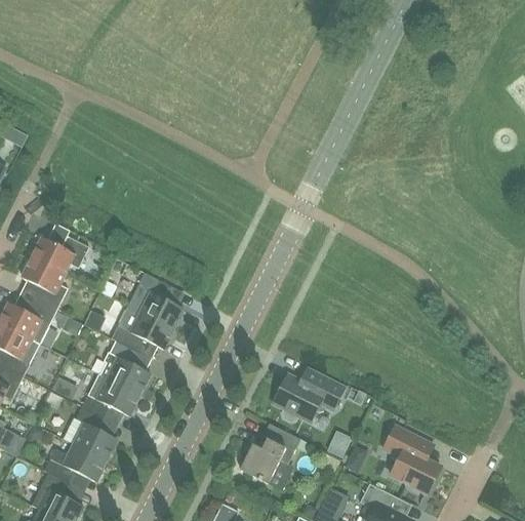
[(0,133),(22,145),(27,133),(5,122),(0,132),(0,133)]
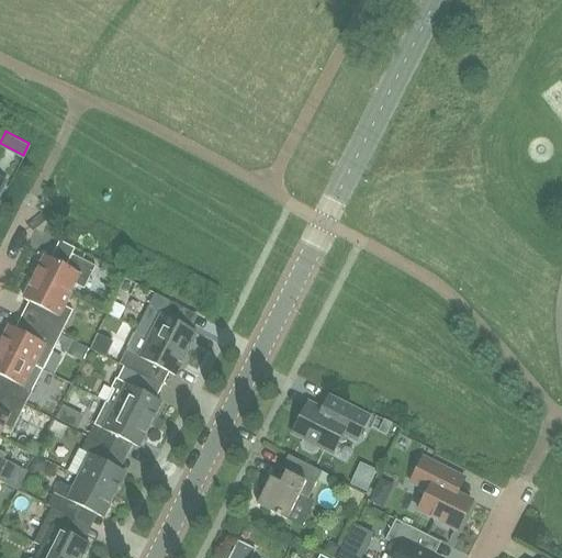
[(96,263),(72,250),(66,263),(46,252),(35,274),(69,291),(75,280),(85,286),(96,263)]
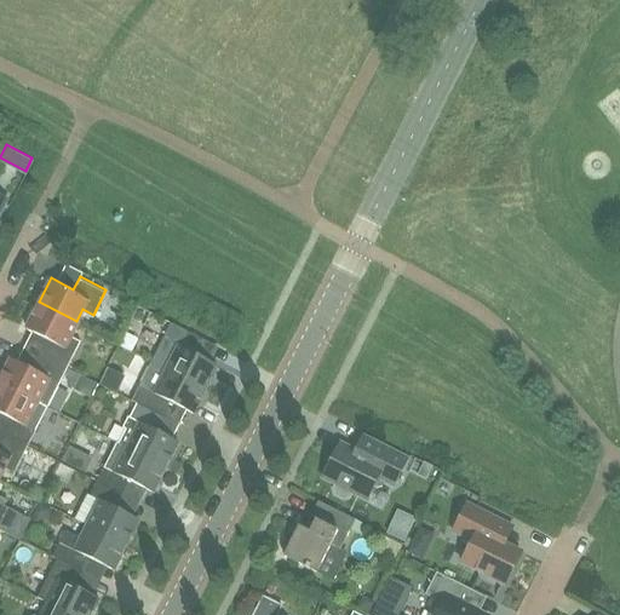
[(67,366),(80,339),(70,333),(76,321),(39,302),(27,326),(49,337),(41,352),(67,366)]
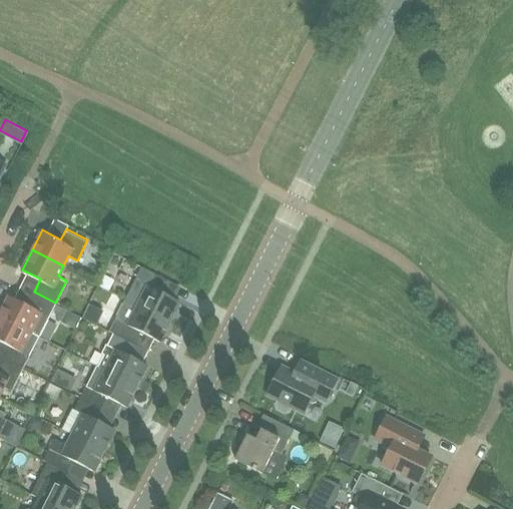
[(179,300),(160,291),(167,278),(141,265),(124,297),(137,304),(169,320),(179,300)]
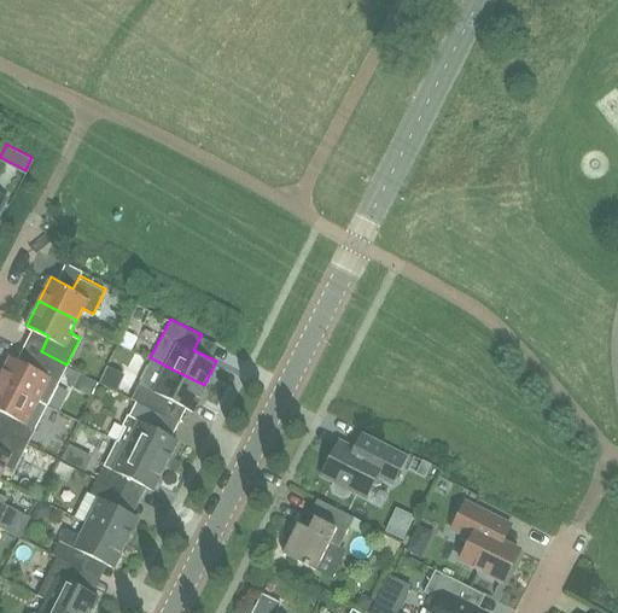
[(53,391),(66,365),(41,351),(34,366),(11,355),(0,375),(0,378),(36,397),(47,403),(53,391)]
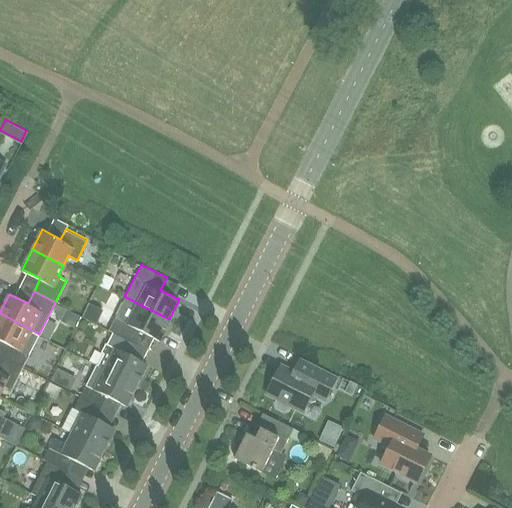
[(108,328),(113,330),(134,341),(140,329),(159,339),(169,319),(137,303),(124,296),(120,306),(108,328)]
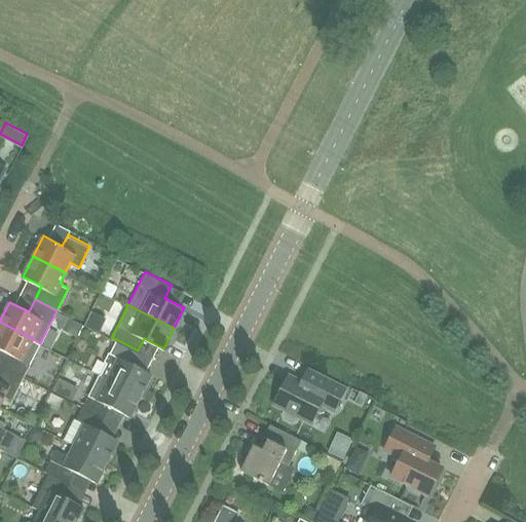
[(90,309),(83,324),(98,331),(105,317),(90,309)]
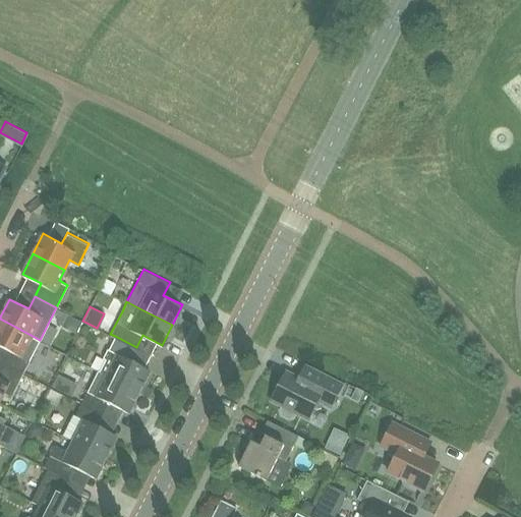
[(0,344),(7,349),(1,361),(22,372),(35,350),(40,340),(31,335),(0,319),(0,344)]
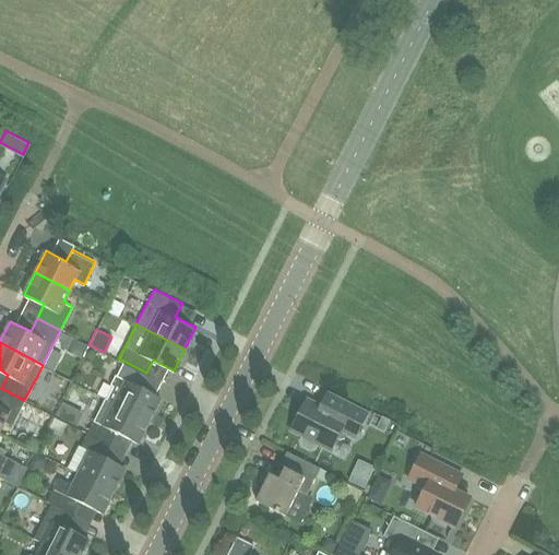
[(140,386),(146,373),(123,361),(117,374),(116,373),(110,384),(114,385),(107,397),(149,418),(161,396),(140,386)]
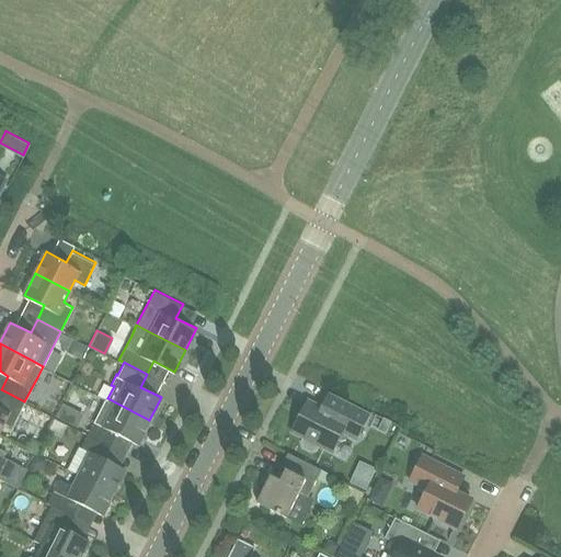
[(12,425),(24,401),(1,389),(0,391),(0,425),(2,421),(12,425)]
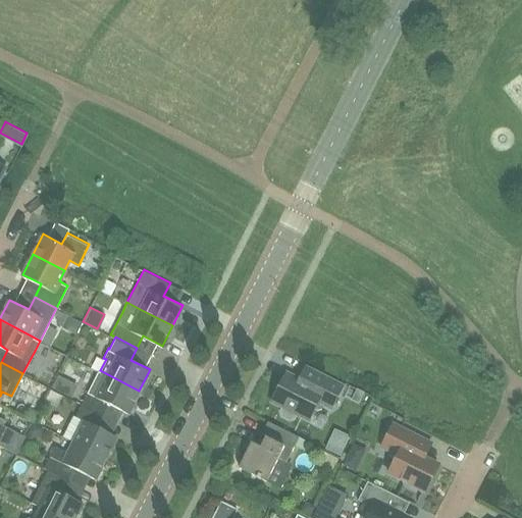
[(343,383),(311,368),(306,377),(302,378),(286,371),(272,399),(283,404),(281,408),(282,412),(290,416),(294,415),(296,411),(309,417),(314,407),(317,408),(321,407),(325,399),(332,403),(343,383)]
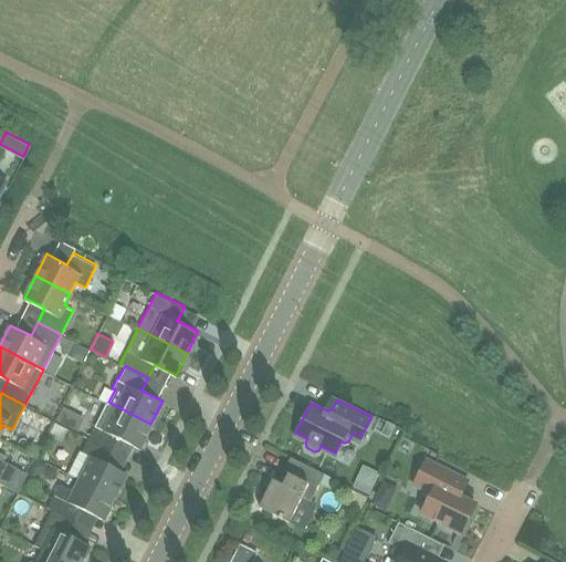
[(88,437),(112,449),(118,437),(139,447),(150,424),(108,402),(108,403),(106,402),(95,424),(88,437)]
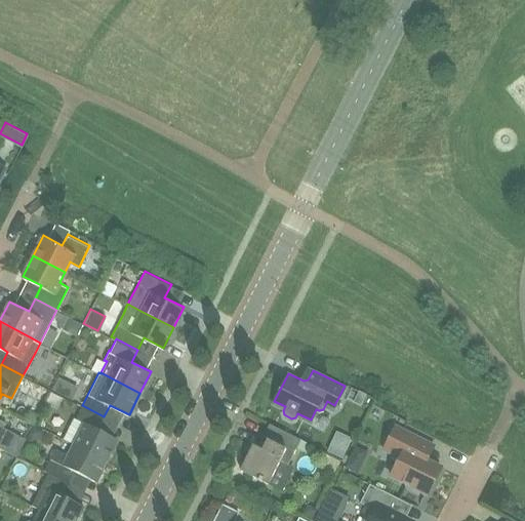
[(58,376),(52,388),(62,392),(68,382),(58,376)]
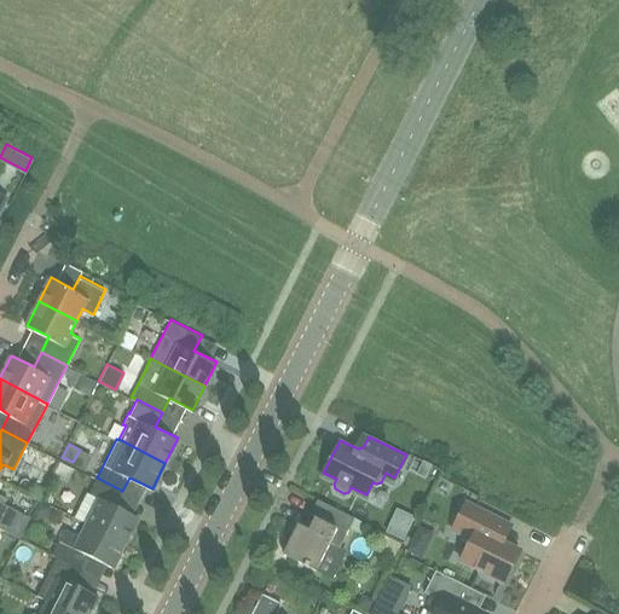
[(126,540),(138,515),(116,504),(122,491),(97,478),(90,491),(100,497),(87,521),(126,540)]
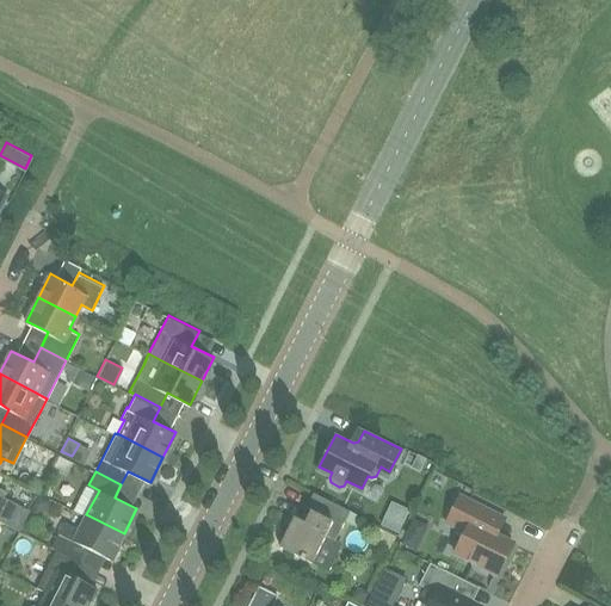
[(0,519),(8,524),(19,502),(4,495),(6,489),(0,486),(0,519)]
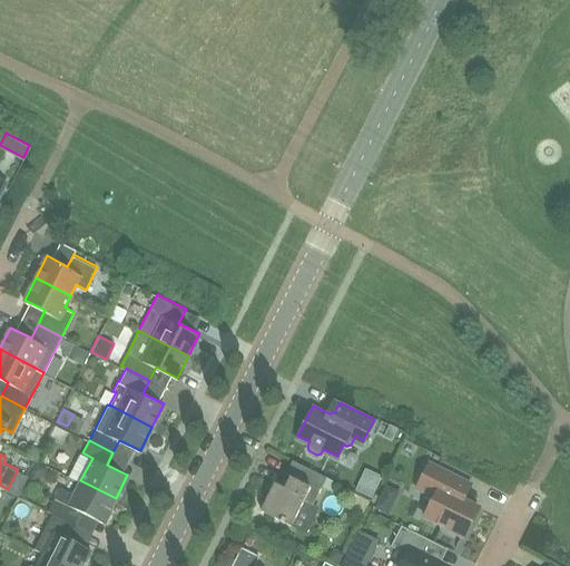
[(332,490),(336,480),(326,476),(293,458),(279,484),(274,481),(261,508),(291,524),(304,498),(313,503),(322,485),(332,490)]
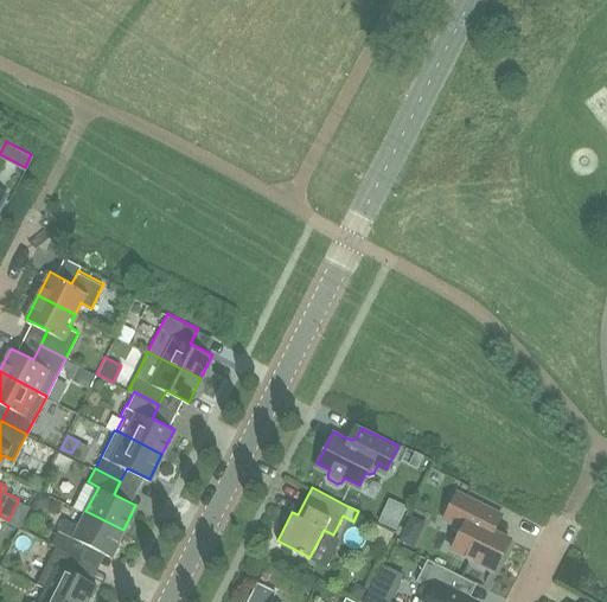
[(503,512),(491,506),(458,490),(443,517),(462,526),(452,548),(494,569),(510,537),(494,529),(503,512)]
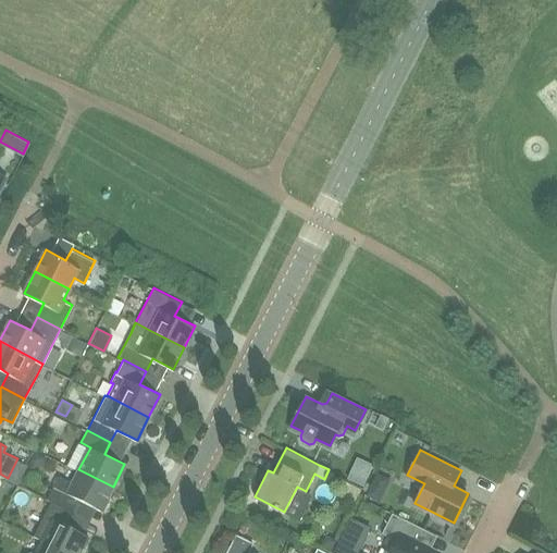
[(35,451),(31,461),(40,466),(45,455),(35,451)]
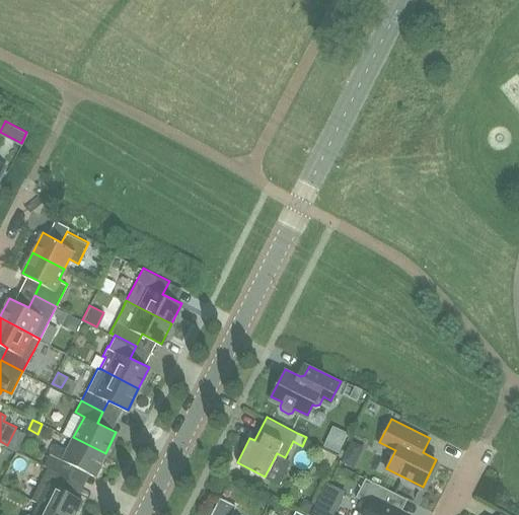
[(105,453),(73,437),(68,448),(55,442),(44,463),(57,470),(70,476),(76,465),(94,474),(105,453)]
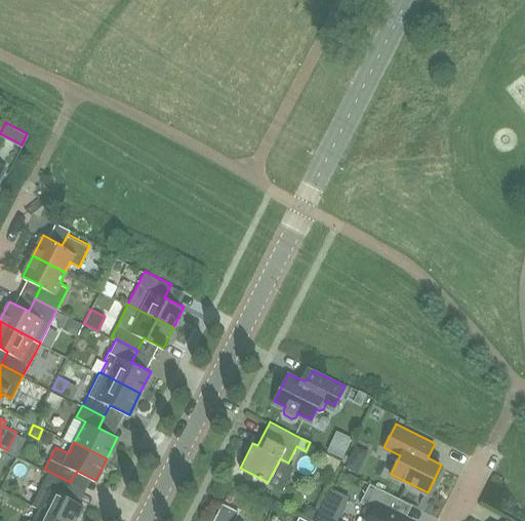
[(361,458),(349,452),(344,463),(356,470),(361,458)]
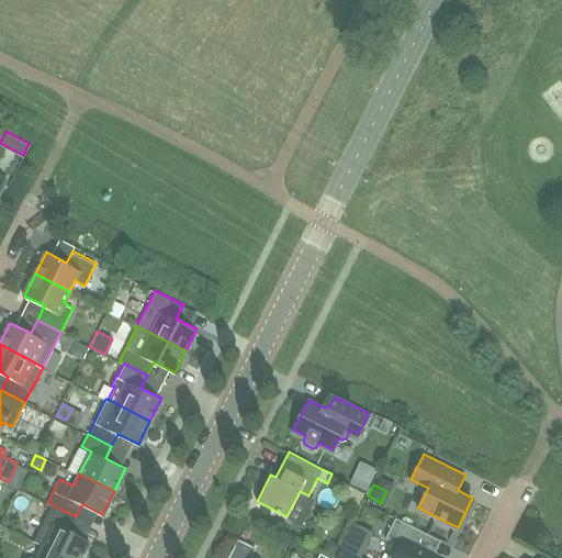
[(69,529),(76,516),(62,510),(52,504),(34,539),(44,545),(70,557),(80,557),(89,540),(69,529)]
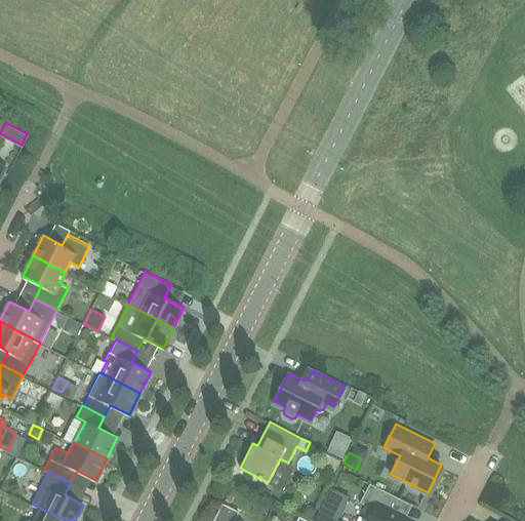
[(412,520),(413,519),(398,512),(396,508),(401,497),(369,482),(360,501),(367,505),(364,513),(365,516),(368,518),(366,520),(412,520)]
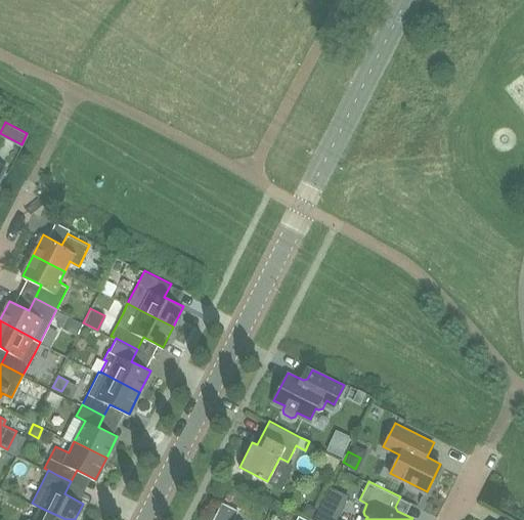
[(301,510),(311,515),(316,505),(306,500),(301,510)]
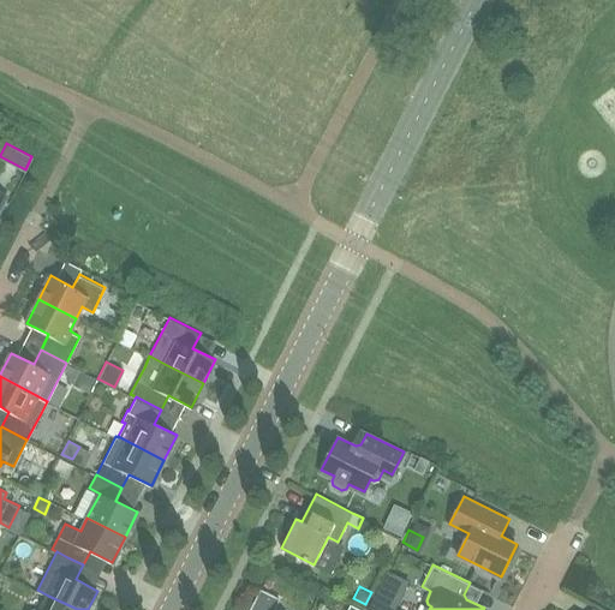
[(273,609),(279,598),(261,588),(249,609),(273,609)]
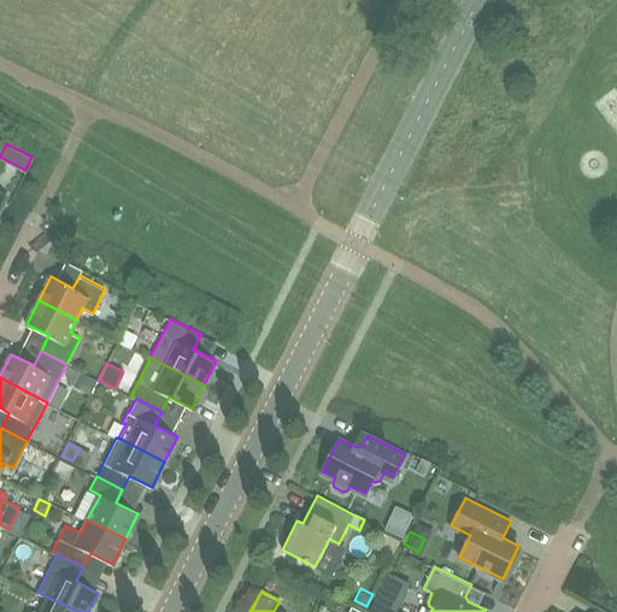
[(77,611),(48,598),(41,610),(37,608),(27,611),(25,611),(77,611)]
